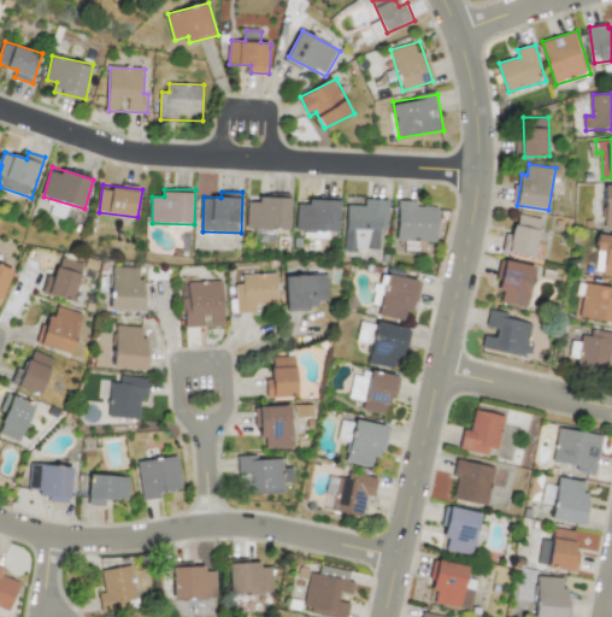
[(293,194),(260,194),(260,200),(249,200),(249,228),(292,229),(293,194)]
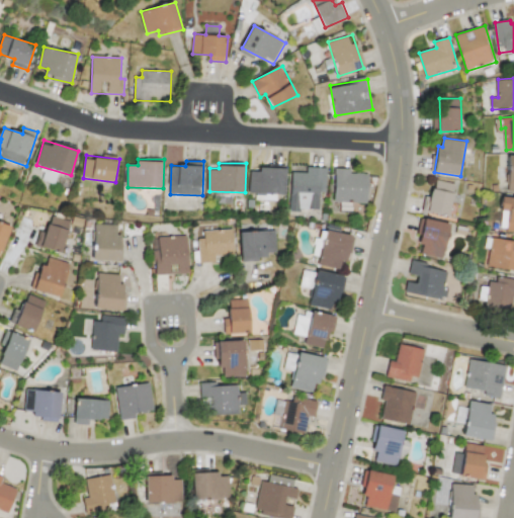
[(252,171),(251,193),(286,194),(287,166),(262,165),(262,171),(252,171)]
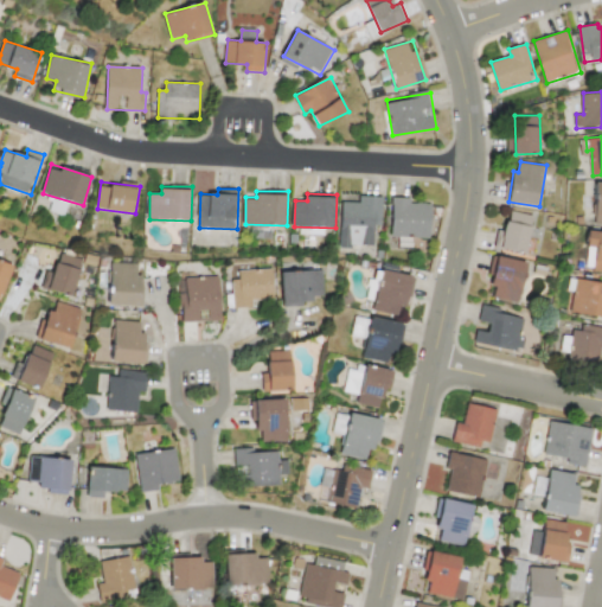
[(377,225),(384,225),(385,196),(360,196),(360,202),(344,200),(343,246),(376,247),(377,225)]
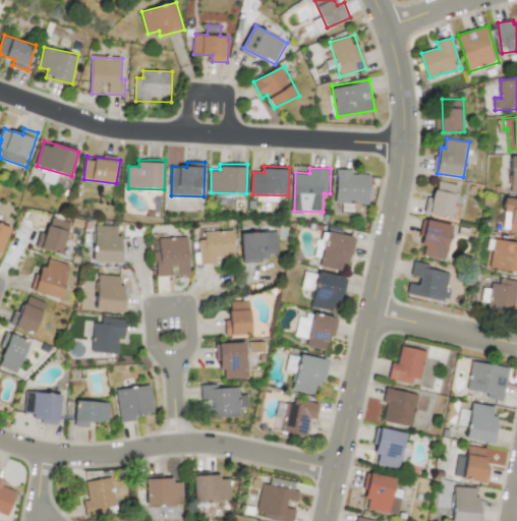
[(338,203),(371,204),(372,173),(338,172),(338,203)]
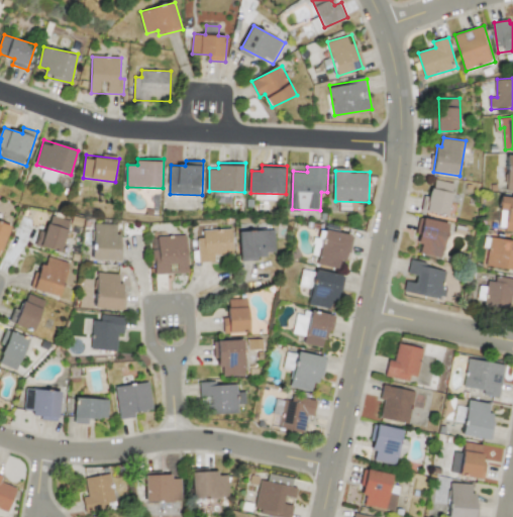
[(454,183),(433,180),(429,212),(450,215),(454,183)]
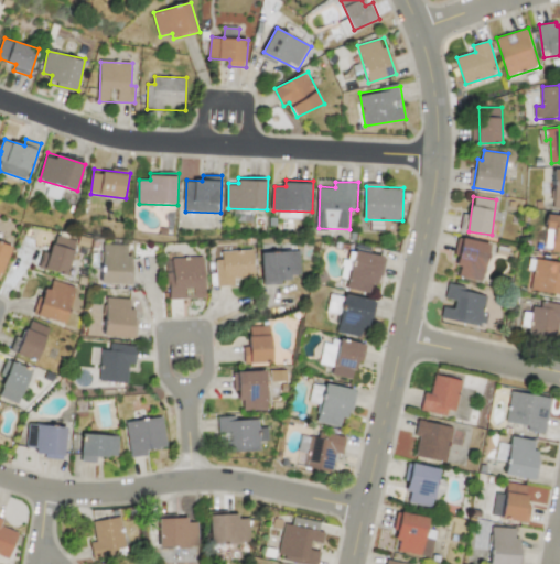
[(559,215),(548,215),(547,230),(555,230),(555,252),(559,252),(559,215)]
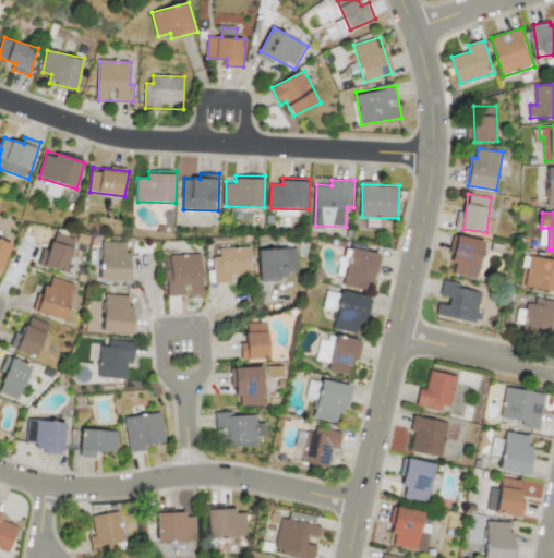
[(46,266),(68,273),(76,239),(56,232),(46,266)]
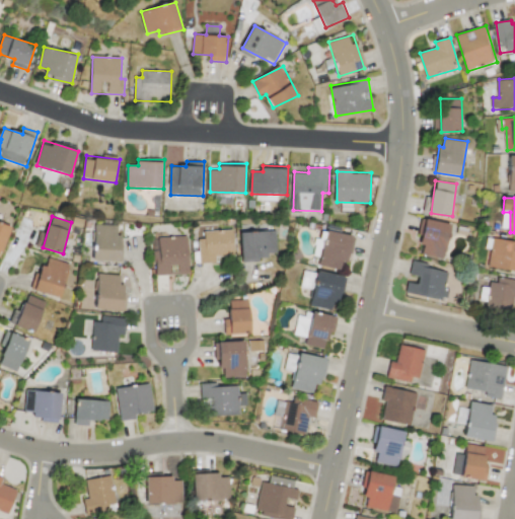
[(452,224),(427,218),(421,244),(425,245),(423,253),(444,260),(452,224)]
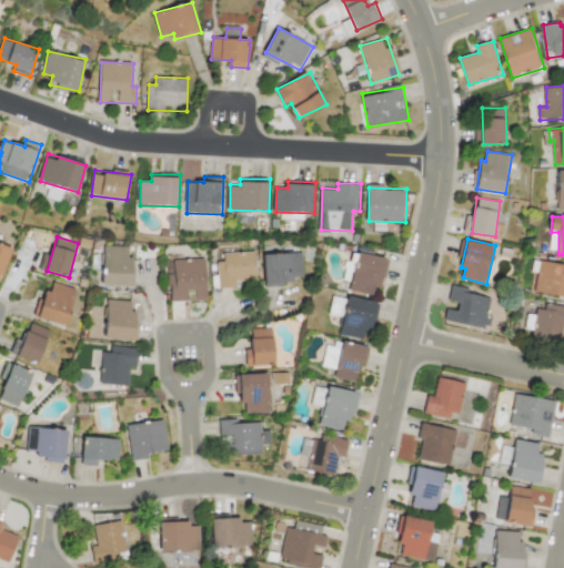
[(0,273),(3,275),(13,249),(0,243),(0,273)]
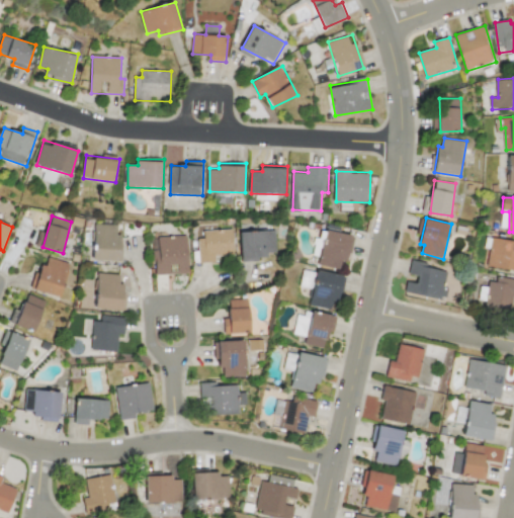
[(119,261),(120,225),(95,224),(94,260),(119,261)]
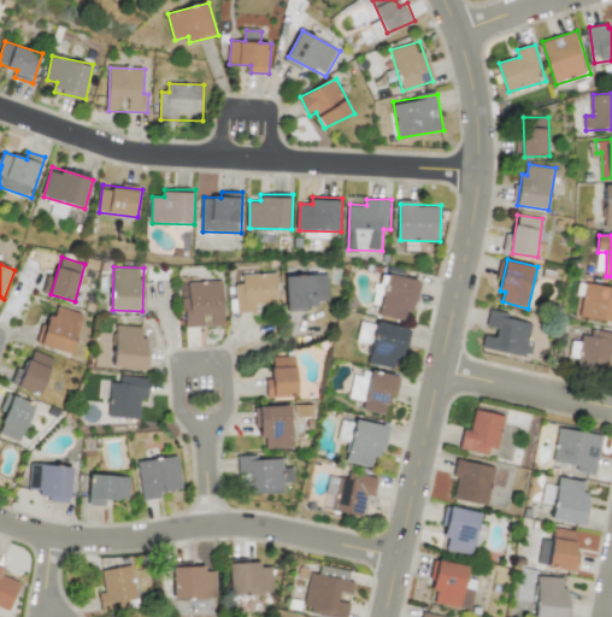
[(330,300),(330,274),(302,275),(302,268),(288,269),(290,310),(321,309),(321,301),(330,300)]
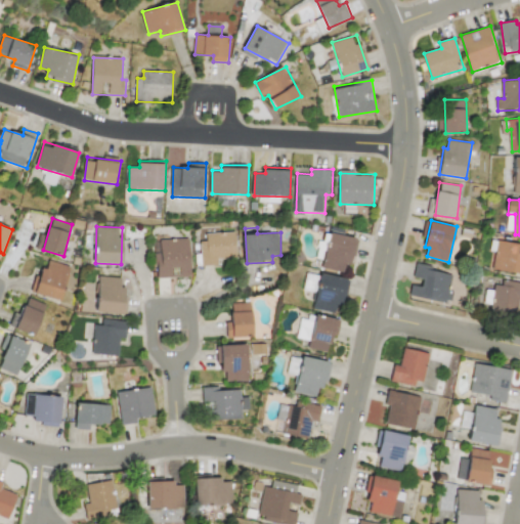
[(202,242),(203,266),(217,265),(217,259),(239,258),(237,232),(208,233),(208,241),(202,242)]
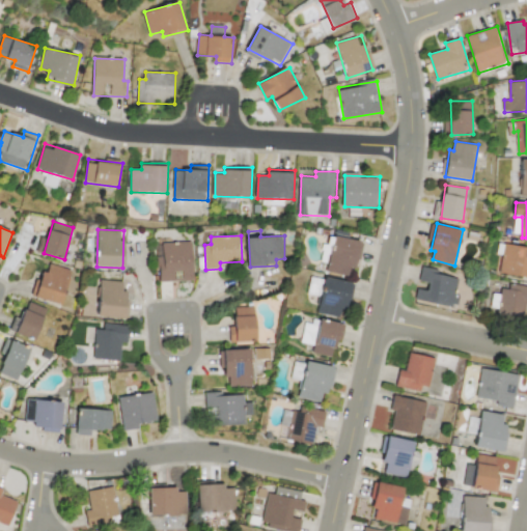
[(328,272),(350,277),(352,267),(358,268),(363,243),(336,236),(328,272)]
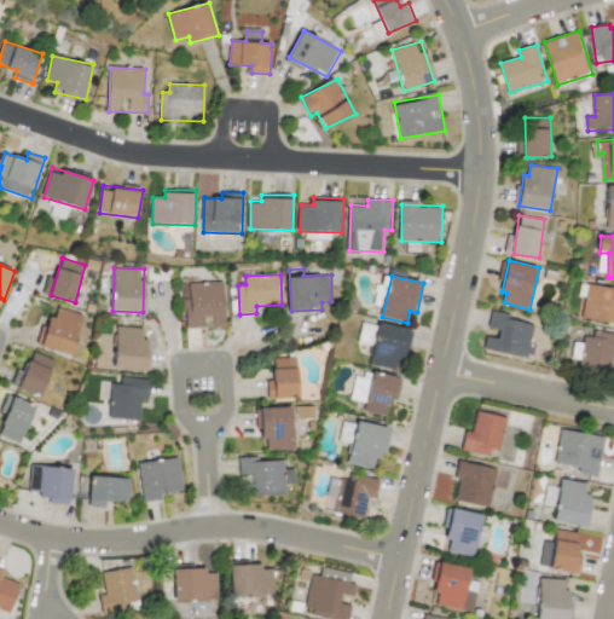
[(226,282),(185,283),(186,328),(227,327),(226,282)]
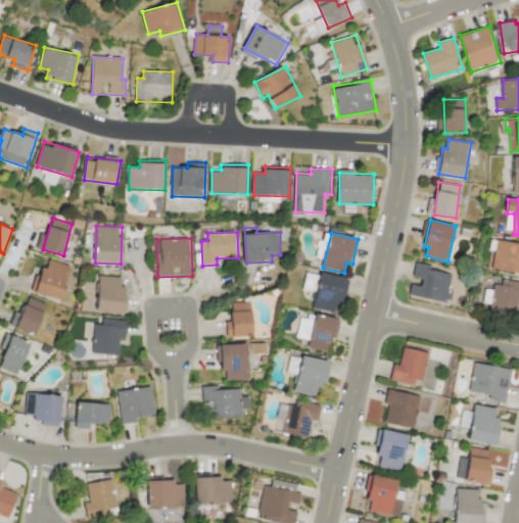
[(518,241),(498,239),(494,270),(518,273),(518,241)]
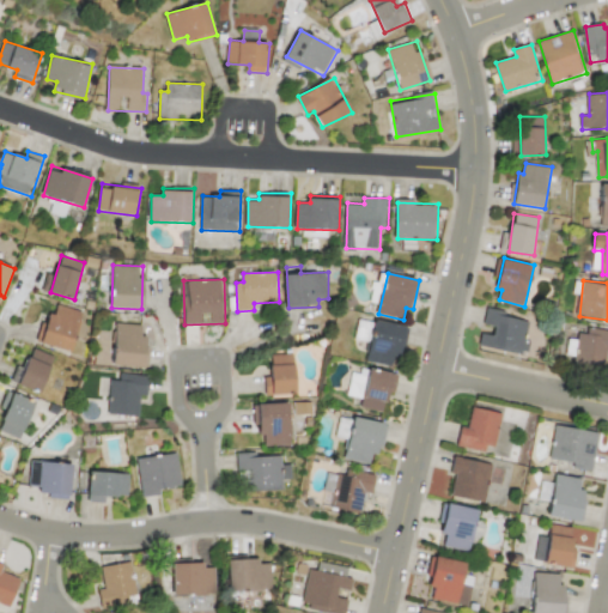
[(42,343),(71,352),(85,311),(60,303),(55,314),(52,313),(42,343)]
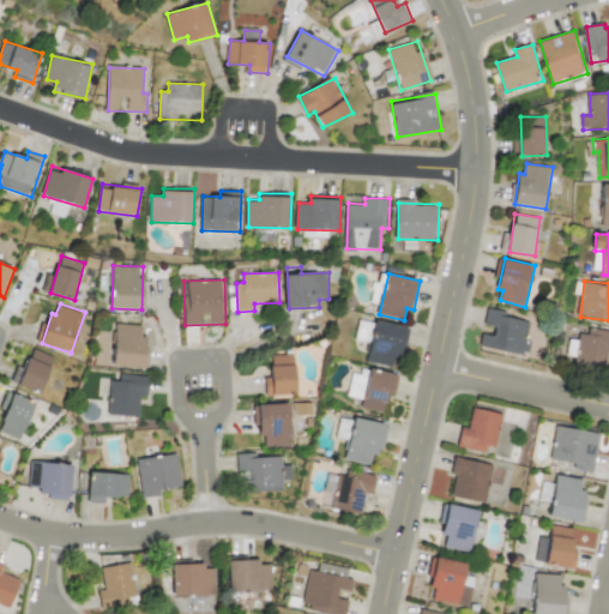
[(481,345),(526,355),(534,321),(508,317),(510,312),(489,307),(486,325),(496,327),(495,336),(484,333),(481,345)]
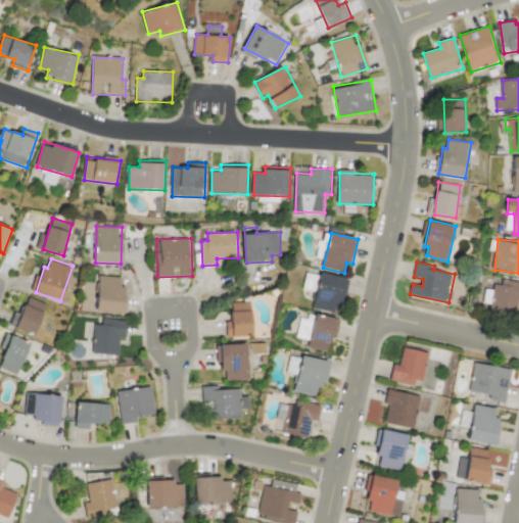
[(314,308),(341,315),(348,279),(322,273),(314,308)]
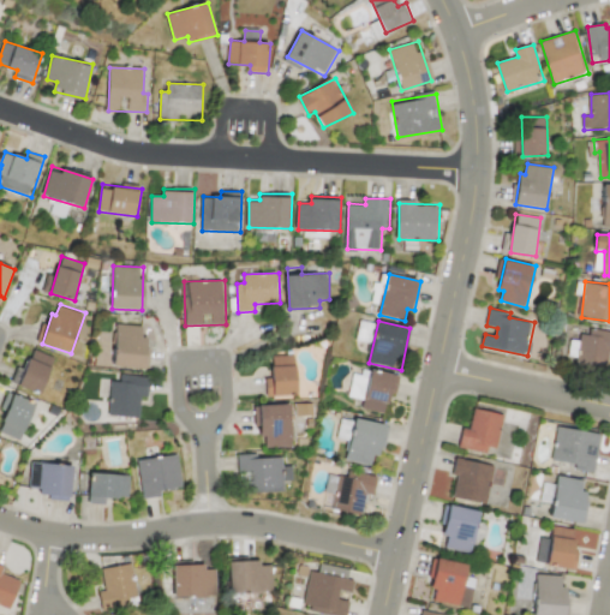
[(115,366),(147,368),(149,326),(118,324),(115,366)]
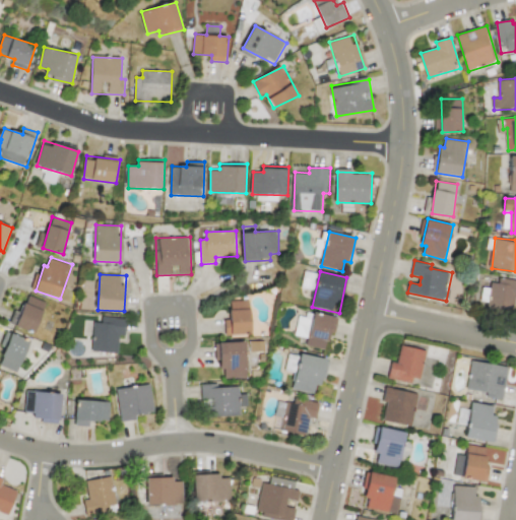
[(485,287),(481,301),(490,302),(488,310),(513,314),(515,303),(515,280),(494,277),(492,288),(485,287)]
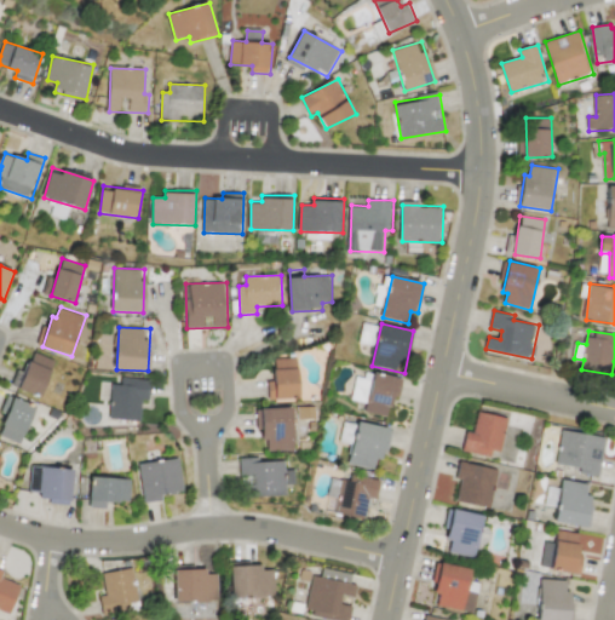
[(45,396),(55,359),(32,352),(22,390),(45,396)]
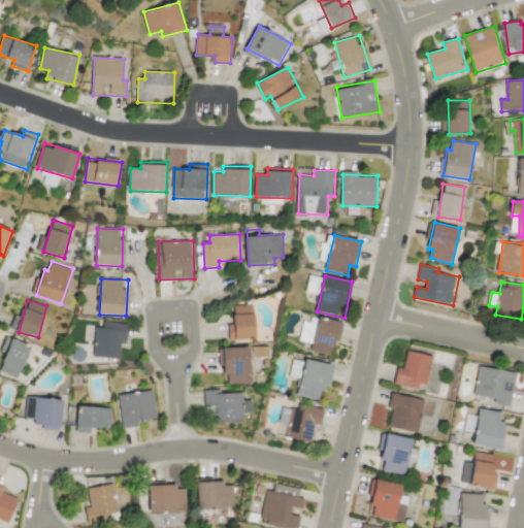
[(236,339),(256,338),(255,304),(234,305),(236,339)]
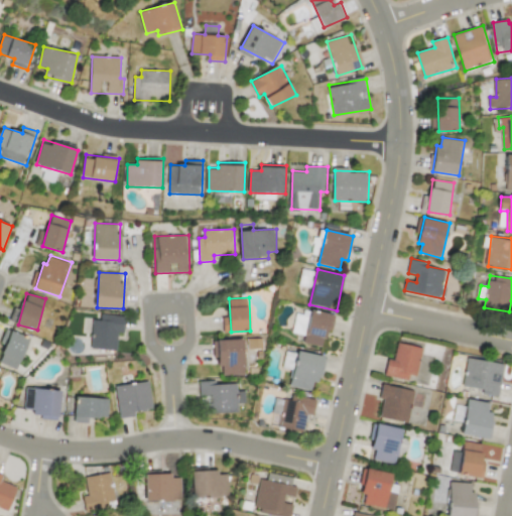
[(304,343),(324,347),(328,330),(333,331),(336,317),(299,308),(294,333),(306,336),(304,343)]
